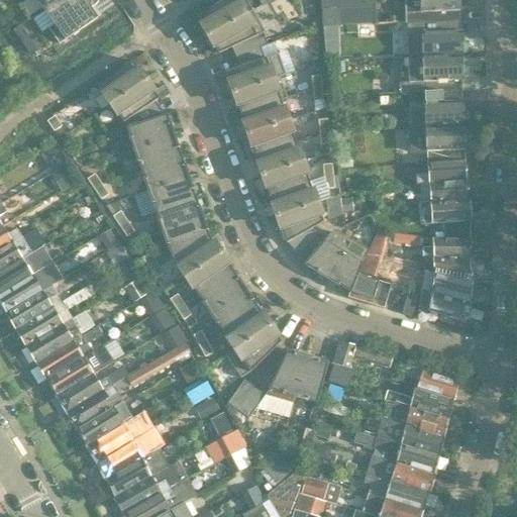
[(35,0),(42,10),(58,0),(35,0)]
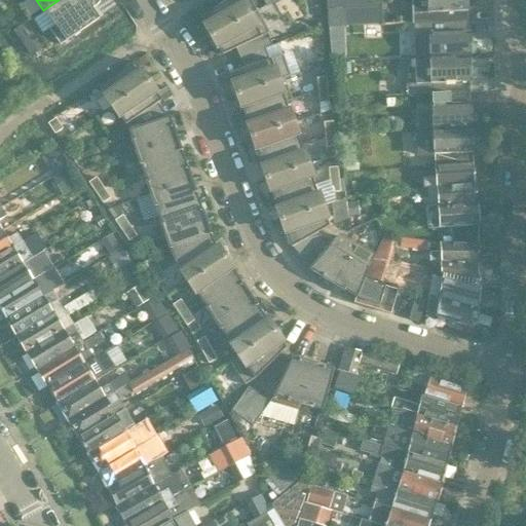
[(59,0),(43,10),(53,26),(48,29),(60,45),(99,19),(91,8),(97,5),(99,2),(99,0),(59,0)]
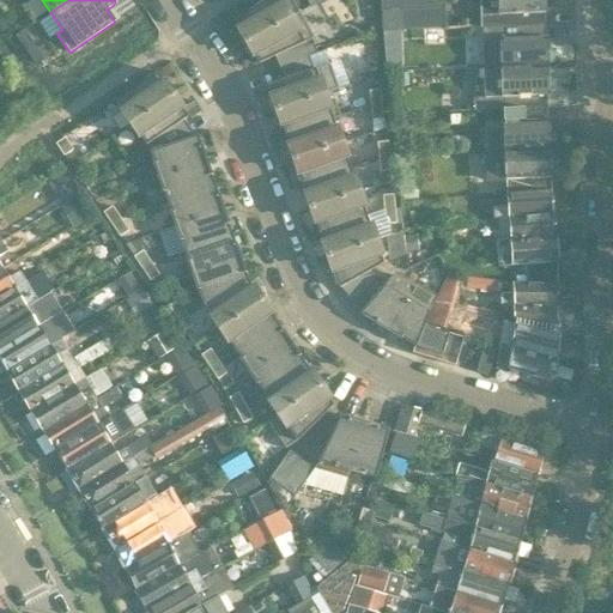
[(279,0),(265,0),(234,22),(238,29),(237,30),(240,34),(241,32),(244,40),(243,40),(244,41),(244,42),(244,43),(299,13),(298,12),(290,17),(283,4),(281,5),(279,0)]
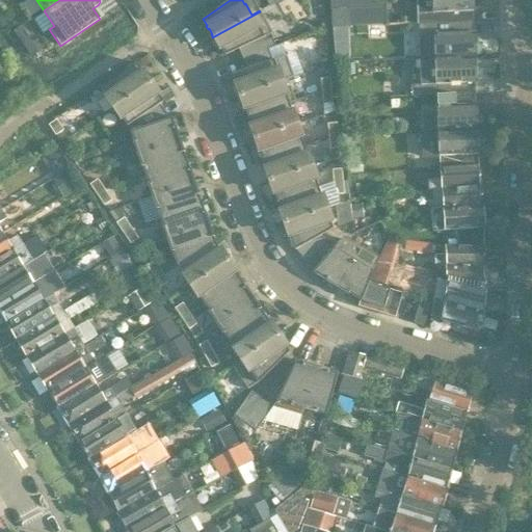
[(388,10),(387,0),(327,0),(331,28),(333,28),(349,28),(418,25),(418,14),(406,14),(406,9),(388,10)]
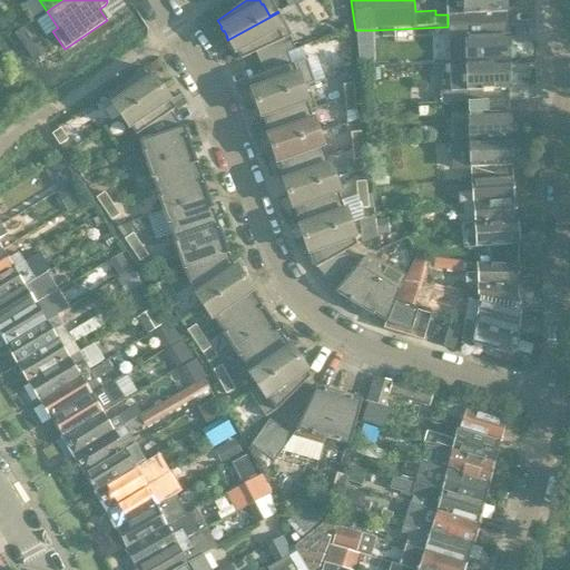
[(512,8),(511,0),(445,0),(448,15),(448,27),(453,27),(505,26),(504,13),(507,13),(507,11),(512,8)]
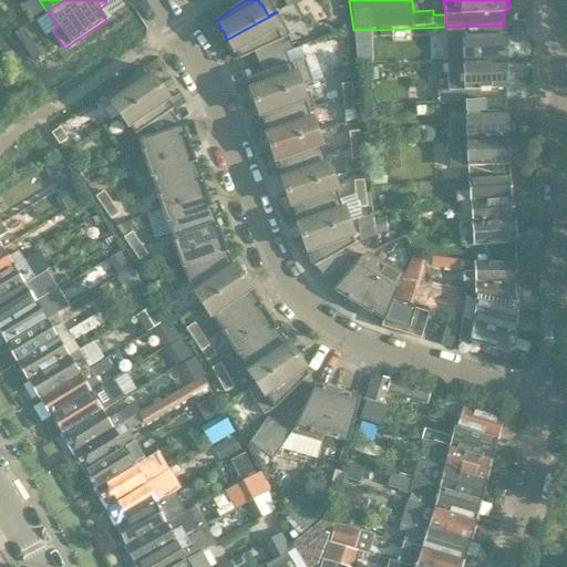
[(277,12),(226,40),(227,42),(228,41),(229,43),(229,42),(233,49),(232,49),(234,52),(238,60),(254,52),(258,63),(285,53),(294,50),(288,37),(290,37),(277,12)]
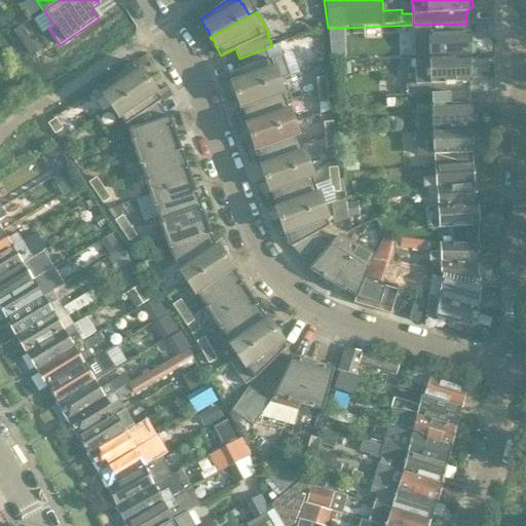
[(418,25),(419,34),(413,35),(414,61),(468,59),(468,57),(475,53),(474,45),(468,42),(467,33),(466,33),(466,24),(418,25)]
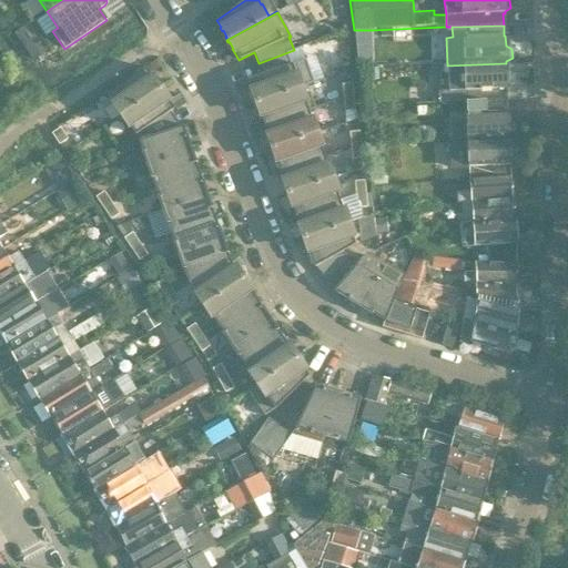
[(373,30),(355,30),(358,67),(374,67),(373,30)]
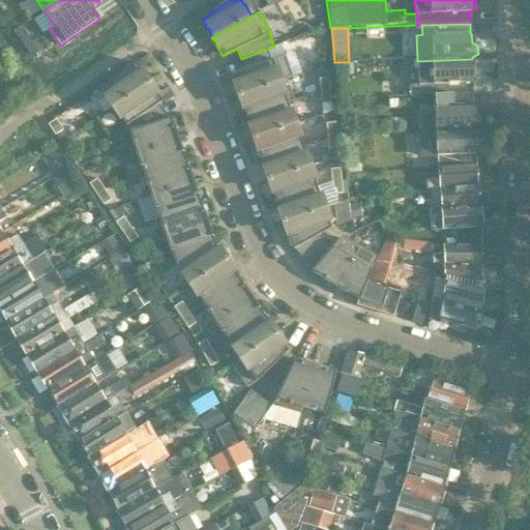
[(245,69),(231,75),(234,84),(233,84),(234,87),(235,87),(237,93),(238,94),(237,95),(238,96),(286,80),(286,79),(281,81),(276,69),(275,69),(272,60),(270,60),(266,50),(241,59),(245,69)]
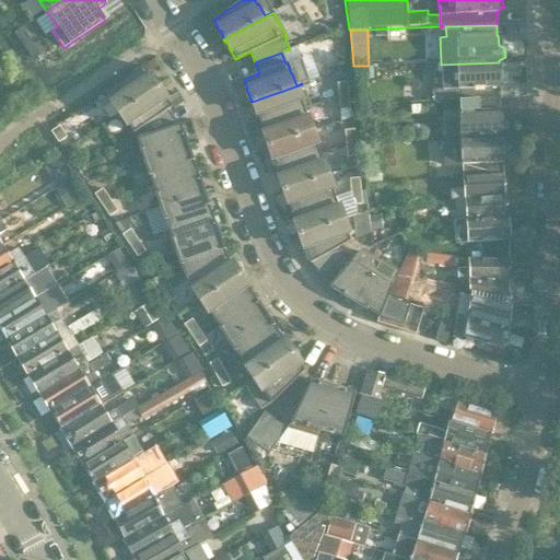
[(506,83),(505,74),(500,71),(499,62),(441,65),(442,90),(432,91),(432,103),(457,102),(500,100),(499,89),(500,89),(500,86),(506,83)]
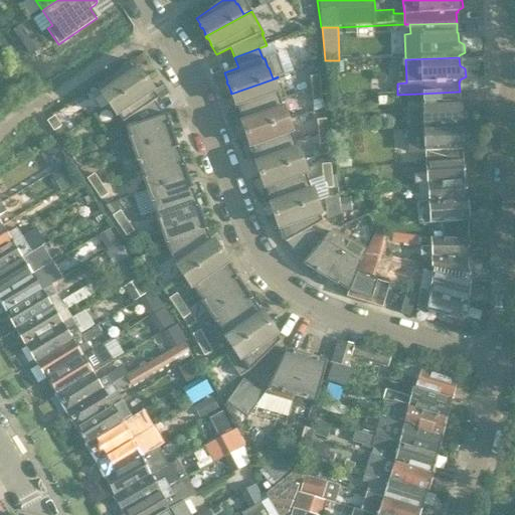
[(132,61),(97,86),(102,94),(109,105),(145,79),(144,78),(143,77),(142,77),(139,72),(140,71),(138,69),(137,69),(132,61)]
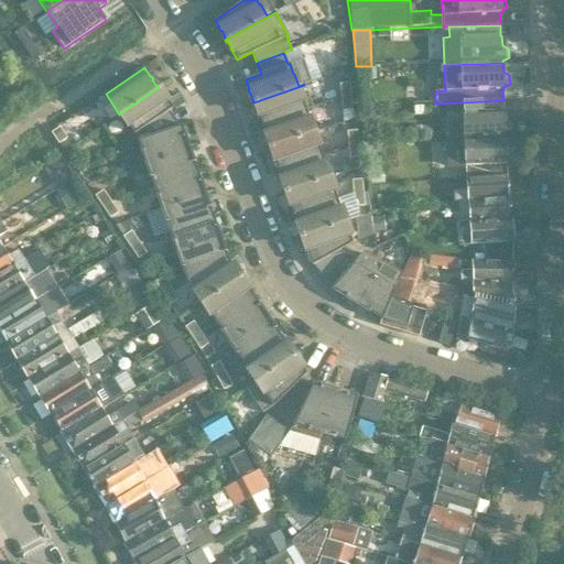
[(349,83),(339,84),(340,97),(350,96),(349,83)]
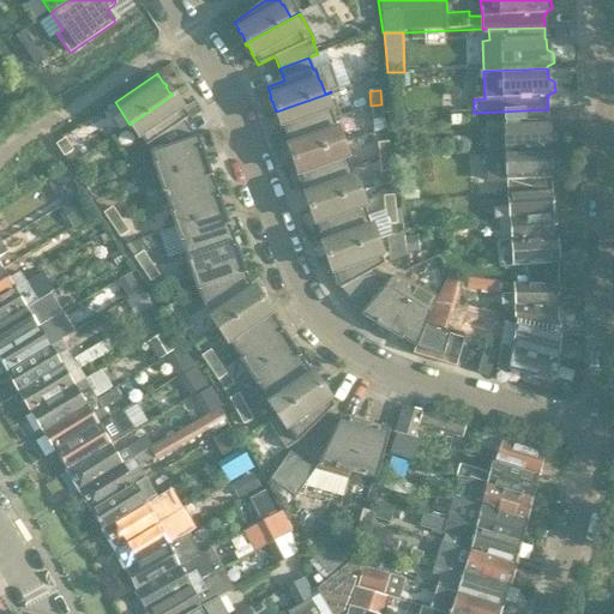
[(331,92),(276,112),(276,114),(277,114),(278,115),(281,122),(280,122),(281,126),(282,126),(284,136),(341,116),(331,92)]
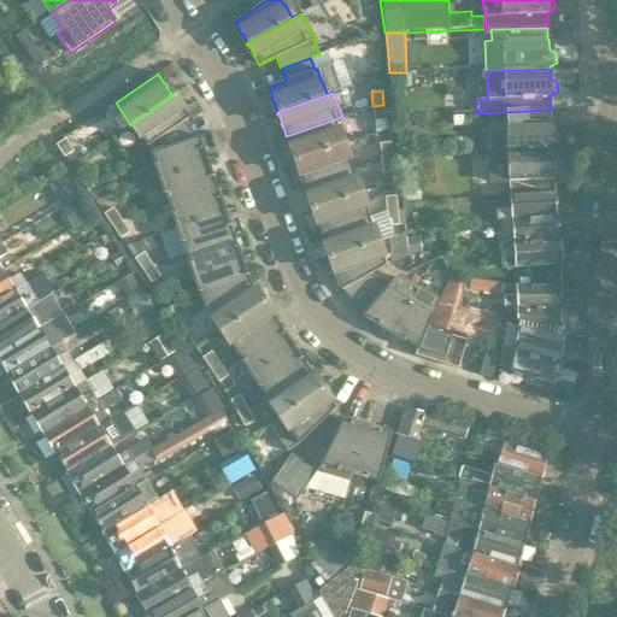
[(175,98),(174,95),(130,125),(139,139),(140,137),(146,147),(148,146),(184,122),(188,118),(182,109),(183,109),(181,105),(180,106),(175,100),(174,98),(175,98)]
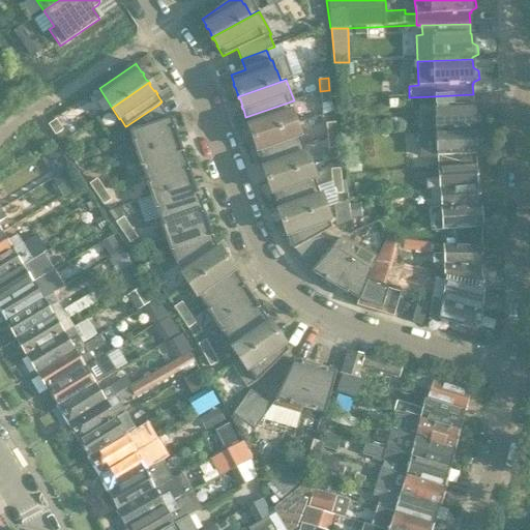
[(329,90),(320,91),(321,105),(330,104),(329,90)]
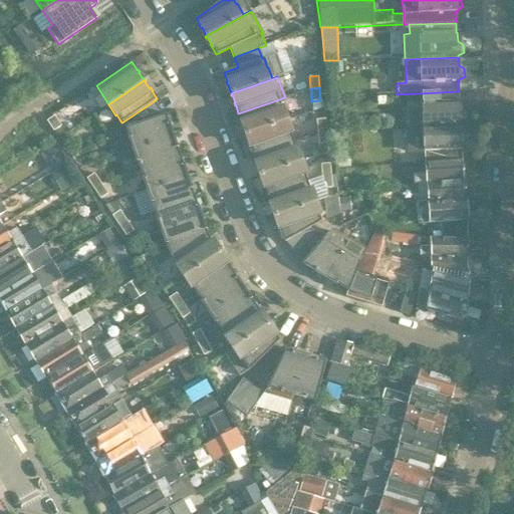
[(459,101),(459,91),(420,93),(420,103),(459,101)]
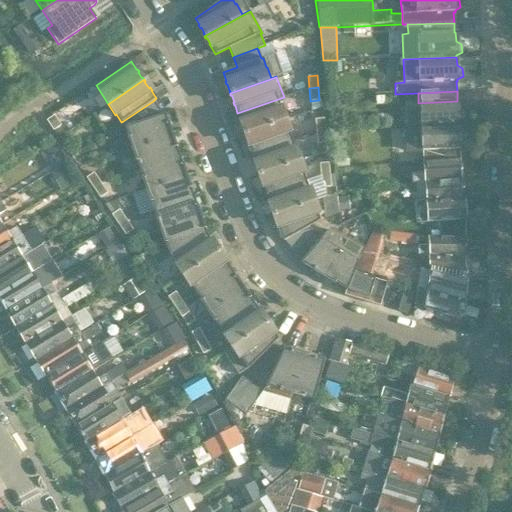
[(284,97),(237,113),(240,122),(241,125),(242,125),(244,130),(244,132),(243,132),(244,134),(285,120),(281,107),(280,108),(277,100),(284,98),(284,97)]
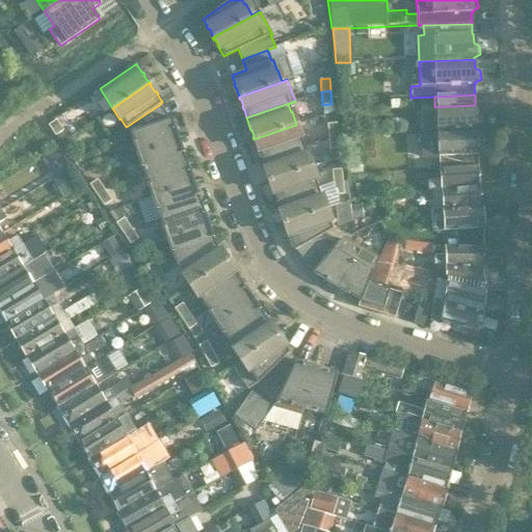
[(159,105),(128,126),(131,132),(168,120),(159,105)]
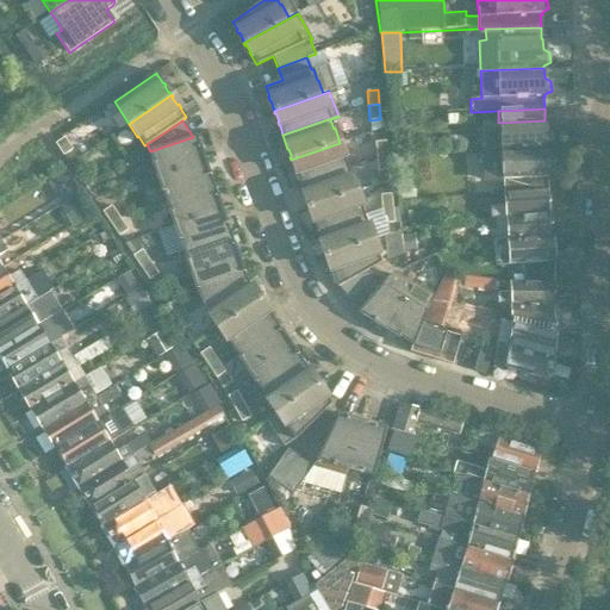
[(545,120),(498,123),(481,123),(483,154),(547,151),(547,148),(553,144),(553,135),(546,131),(546,120),(545,120)]
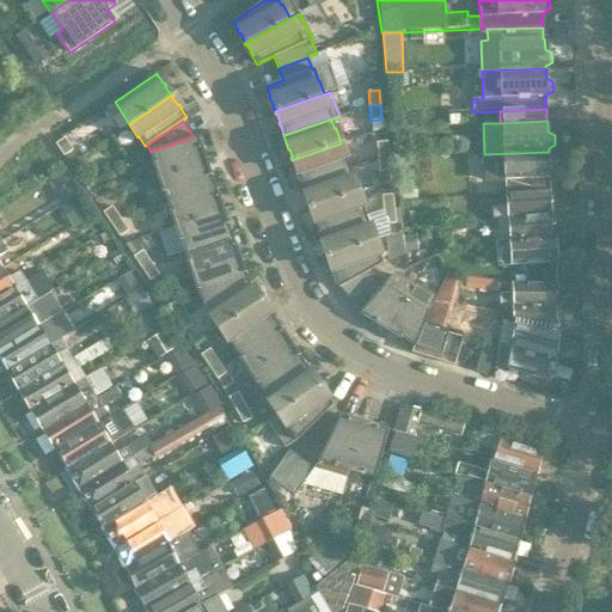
[(194,138),(151,152),(150,153),(153,164),(152,164),(157,178),(206,161),(206,159),(204,159),(203,158),(201,151),(202,151),(201,146),(200,147),(196,136),(194,138)]
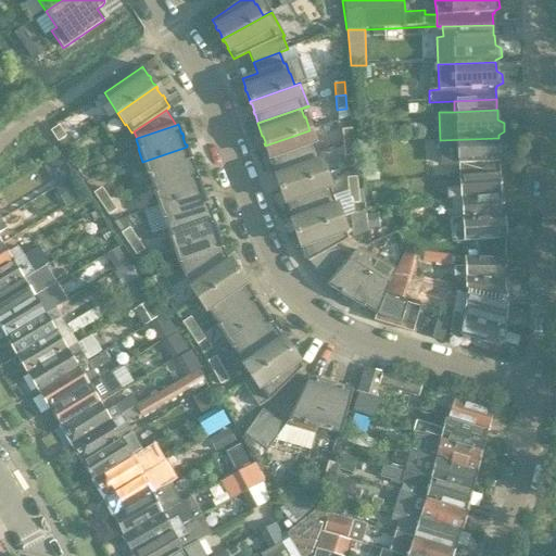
[(59,125),(50,131),(58,142),(66,137),(59,125)]
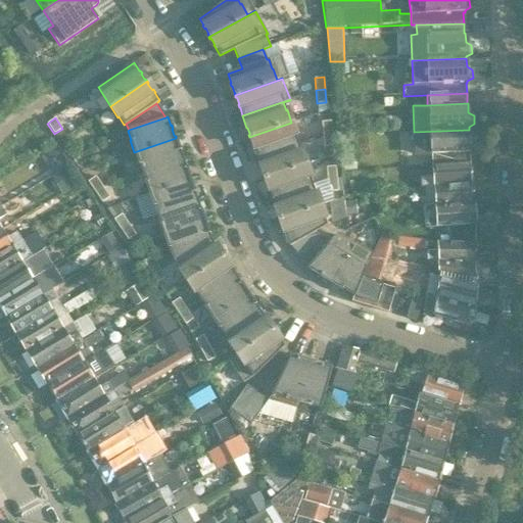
[(321,123),(323,135),(332,134),(331,122),(321,123)]
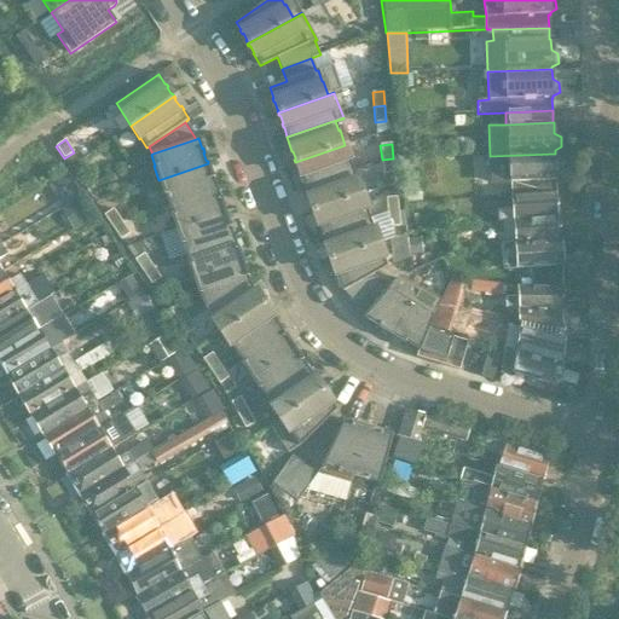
[(345,145),(295,162),(295,165),(296,163),(298,166),(300,173),(299,173),(300,177),(301,177),(305,186),(352,169),(350,160),(345,145)]
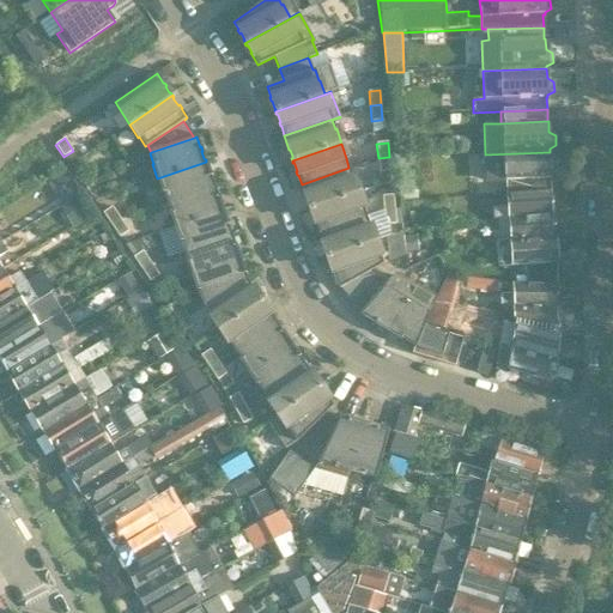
[(550,152),(485,155),(486,183),(505,182),(550,180),(550,178),(551,178),(551,177),(557,174),(557,164),(550,161),(550,152)]
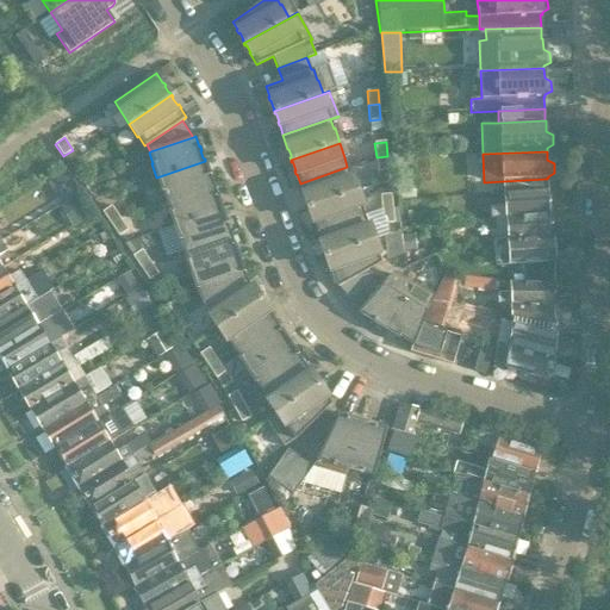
[(387,156),(377,157),(378,172),(388,170),(387,156)]
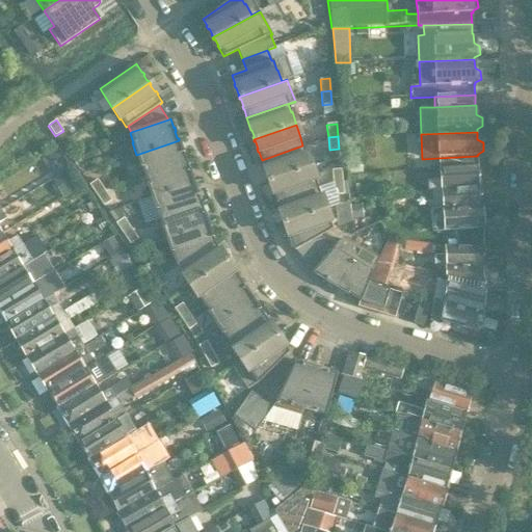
[(180,143),(179,141),(180,141),(179,140),(136,155),(141,167),(144,176),(186,161),(183,153),(184,153),(183,150),(181,150),(179,143),(180,143)]
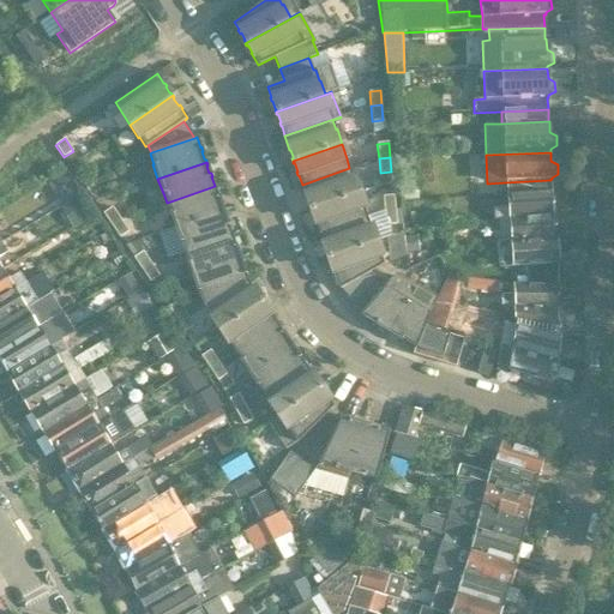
[(349,168),(302,185),(306,194),(305,196),(306,199),(307,198),(309,205),(309,208),(309,210),(359,192),(354,178),(353,178),(349,168)]
